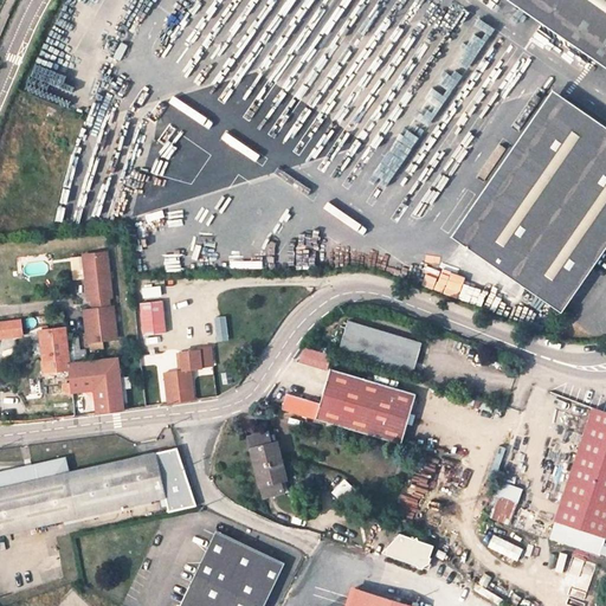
[(605,0),(513,0),(605,63),(605,0)]
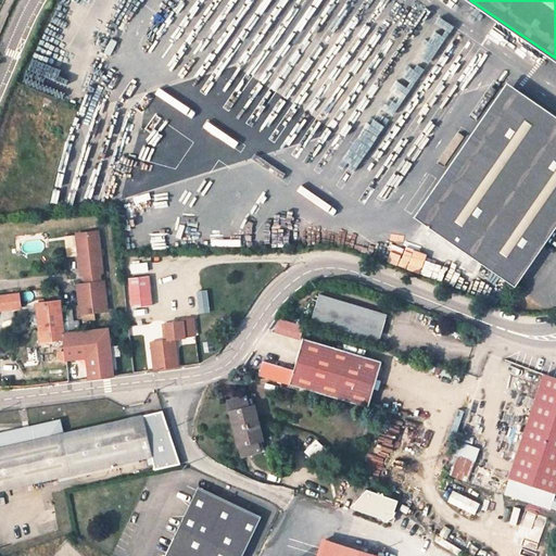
[(415,91),(446,34),(433,26),(401,84),(415,91)]
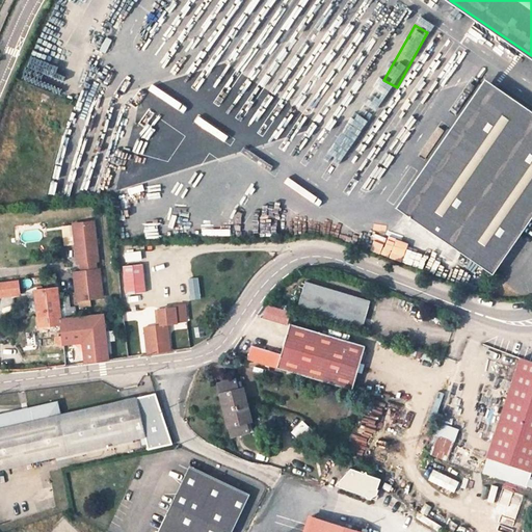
[(531,108),(484,76),(396,205),(491,270),(531,212),(531,108)]
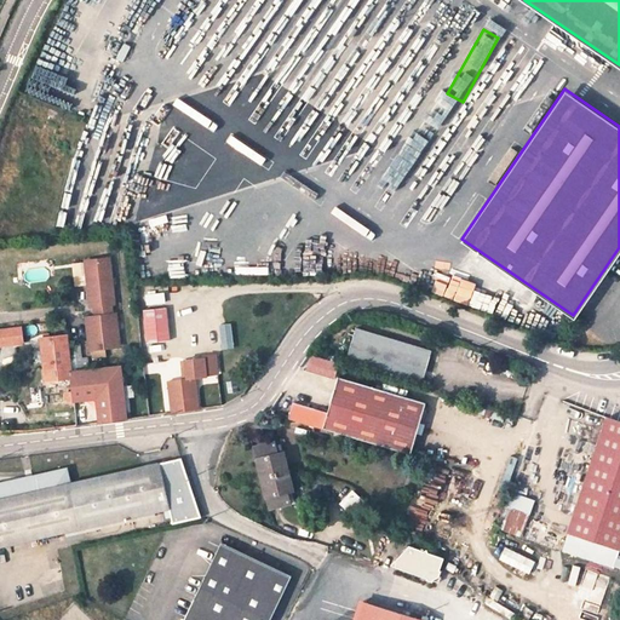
[(87,260),(90,285),(110,282),(108,259),(87,260)]
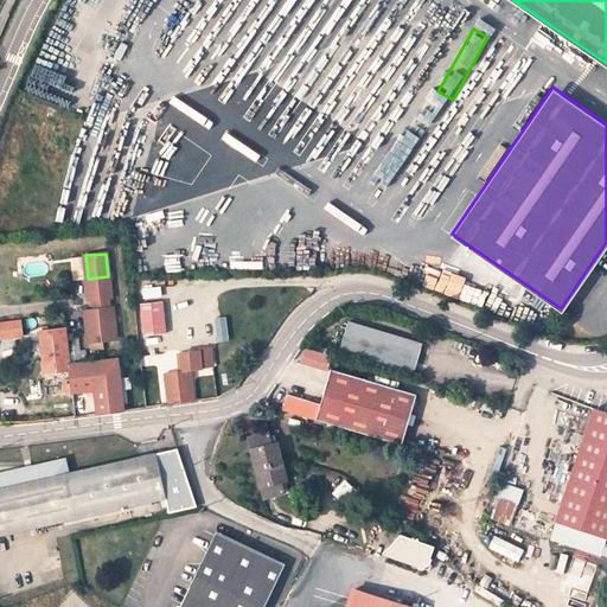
[(464,299),(483,306),(493,282),(474,274),(464,299)]
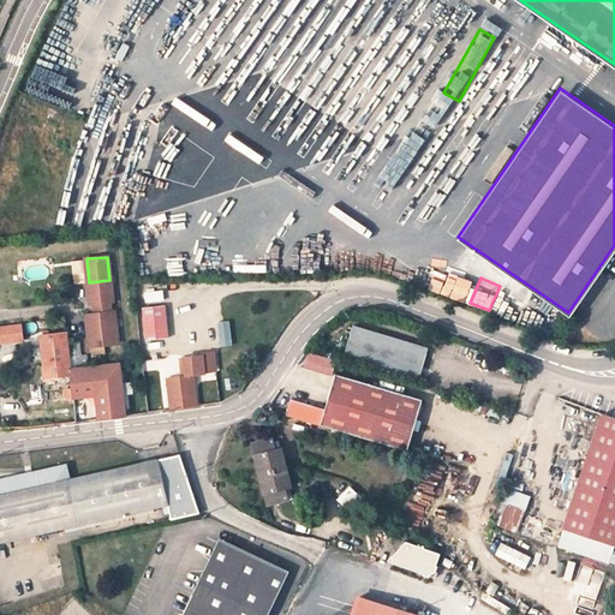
[(109,280),(89,282),(91,303),(99,302),(100,314),(87,315),(90,346),(105,345),(117,342),(113,311),(111,312),(109,300),(112,300),(109,280)]
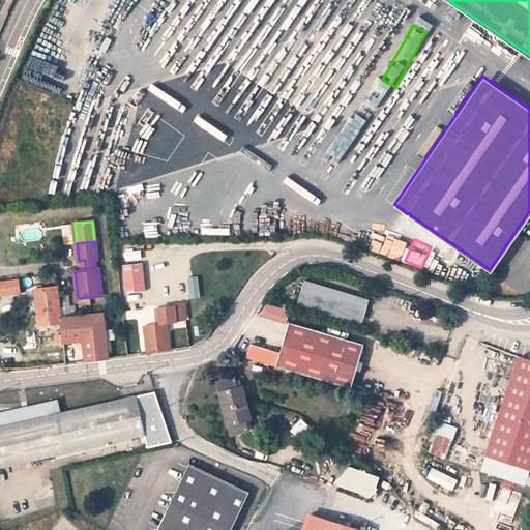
[(142,263),(122,266),(125,294),(145,292),(142,263)]
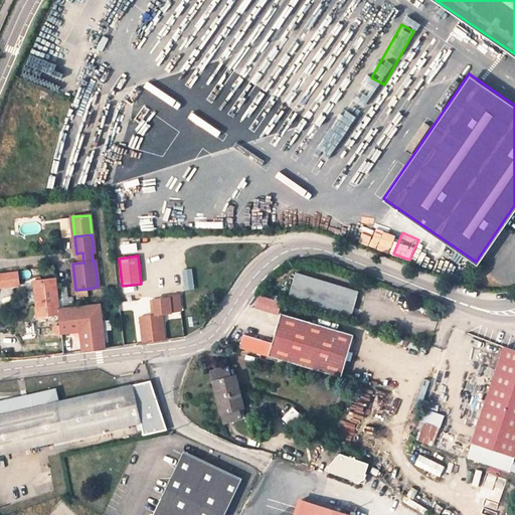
[(193,268),(184,269),(186,289),(196,287),(193,268)]
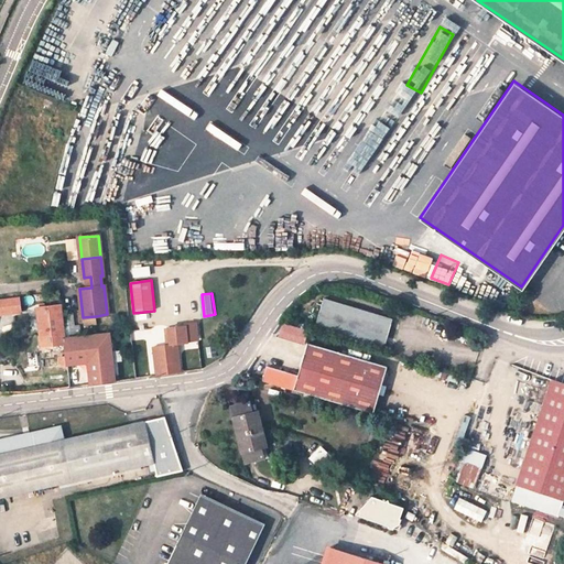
[(20,297),(3,299),(4,313),(21,311),(20,297)]
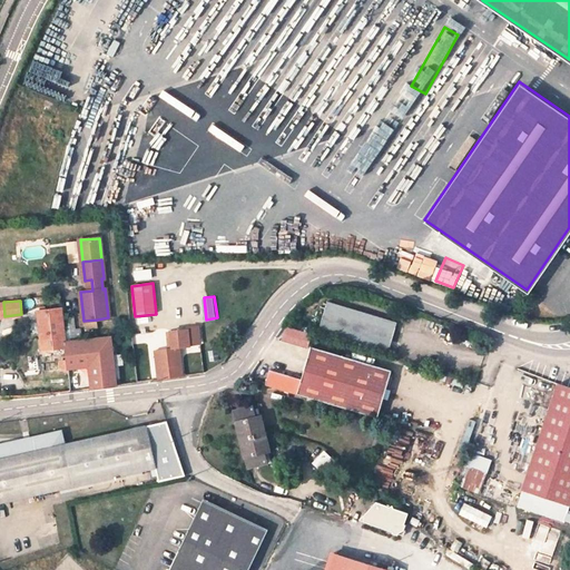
[(386,350),(394,323),(328,303),(321,330),(386,350)]
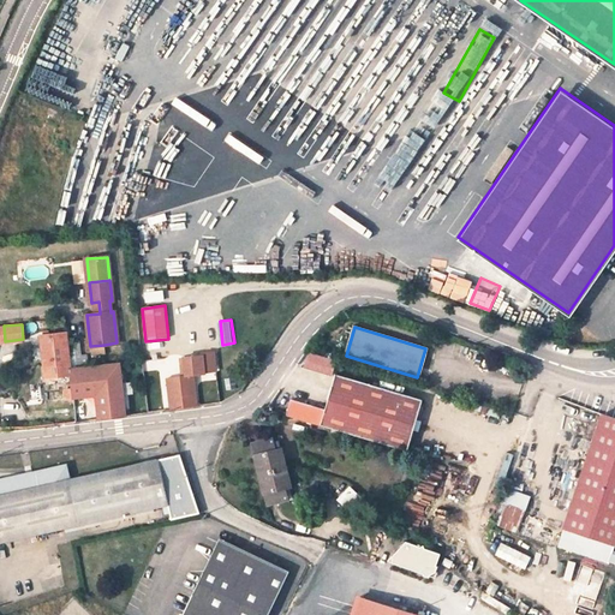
[(66,333),(45,335),(49,376),(71,372),(70,370),(66,333)]
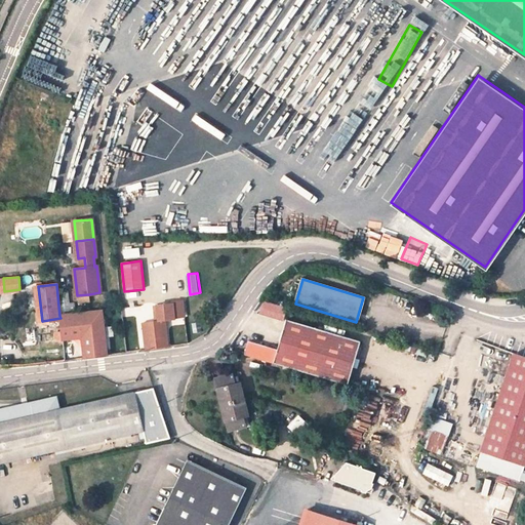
[(78,303),(90,301),(89,294),(77,295),(78,303)]
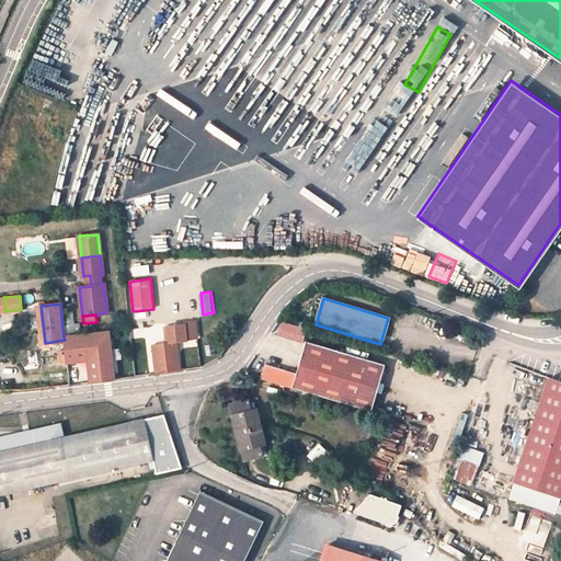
[(302,342),(306,329),(281,321),(277,334),(302,342)]
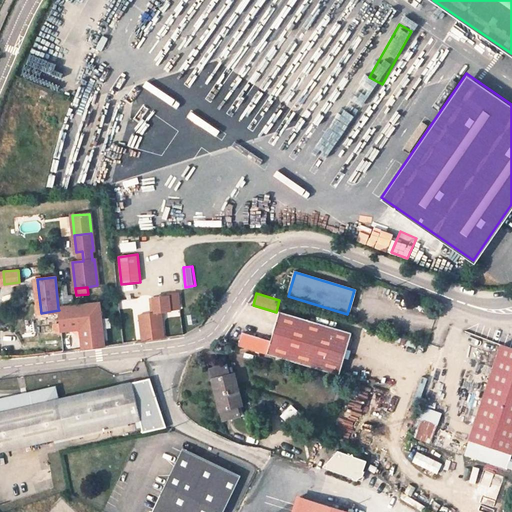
[(168,311),(168,308),(179,307),(178,294),(168,295),(167,296),(152,298),(154,312),(138,315),(142,340),(163,337),(161,323),(159,313),(159,312),(168,311)]
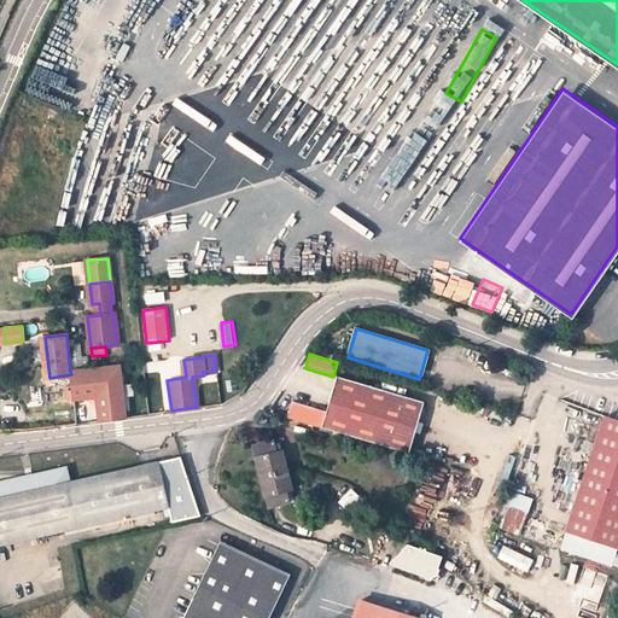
[(93,369),(70,372),(71,374),(74,401),(92,398),(92,395),(95,394),(93,373),(93,369)]
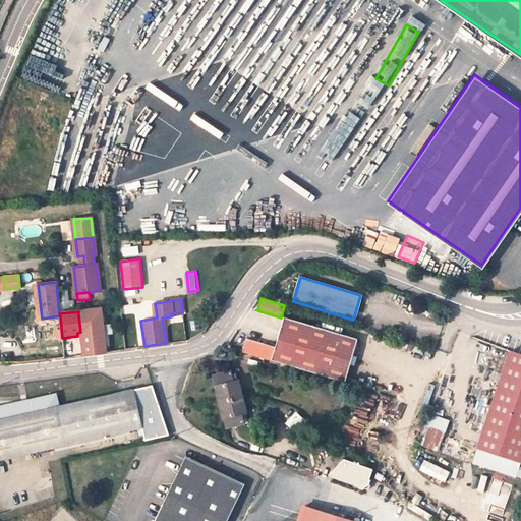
[(101,312),(78,314),(80,332),(83,355),(106,352),(101,312)]
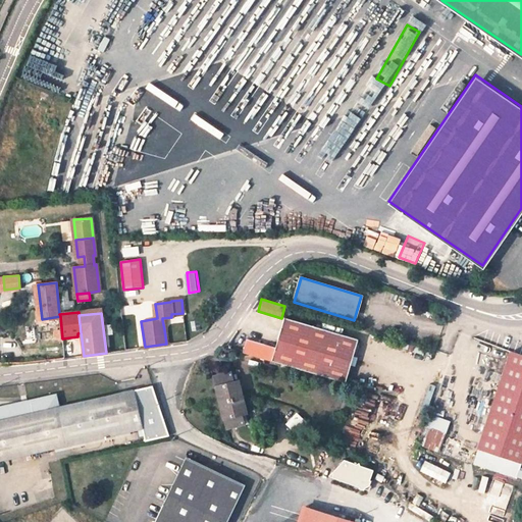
[(243,352),(346,381),(358,338),(284,317),(276,347),(247,338),(243,352)]
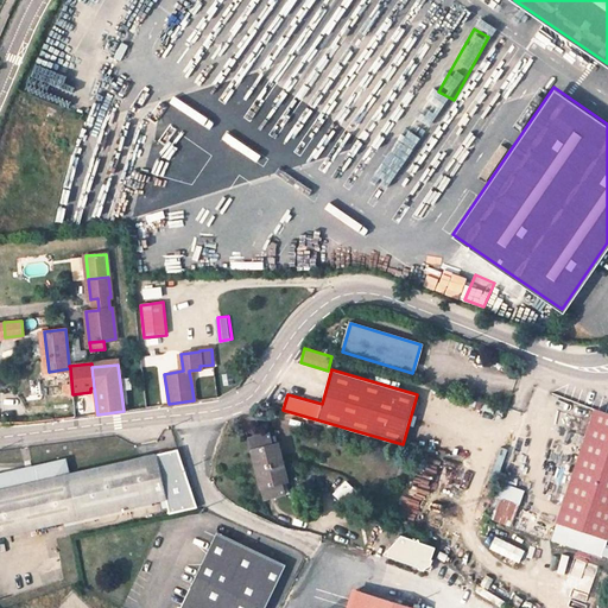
[(607,413),(595,410),(558,523),(552,539),(602,556),(607,538),(607,537),(607,413)]
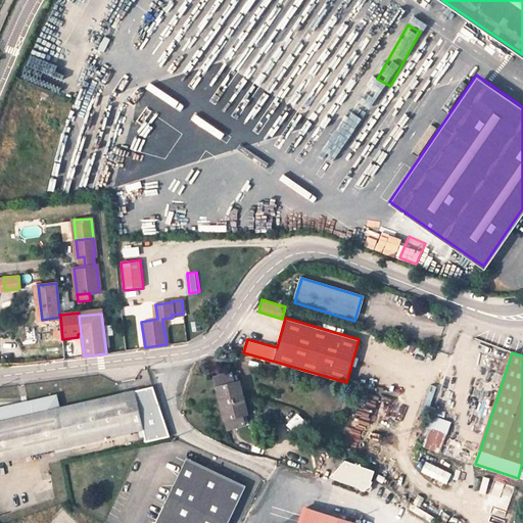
[(231,373),(215,377),(227,429),(244,424),(241,415),(246,414),(238,381),(233,382),(231,373)]
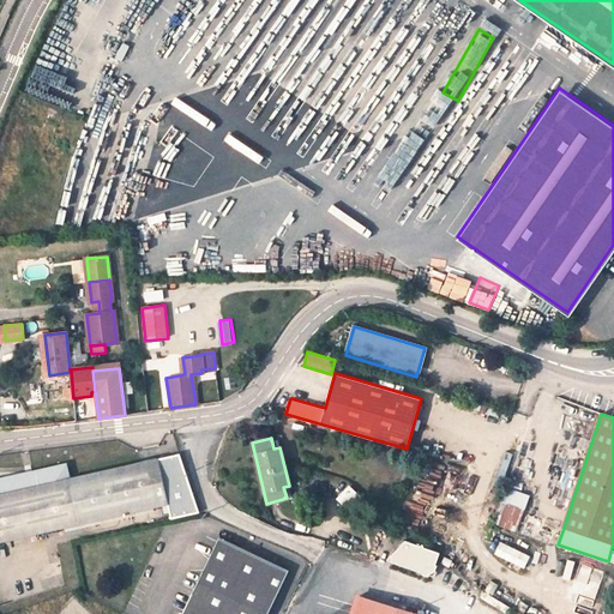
[(0,541),(168,504),(158,458),(70,479),(66,463),(0,477),(0,541)]
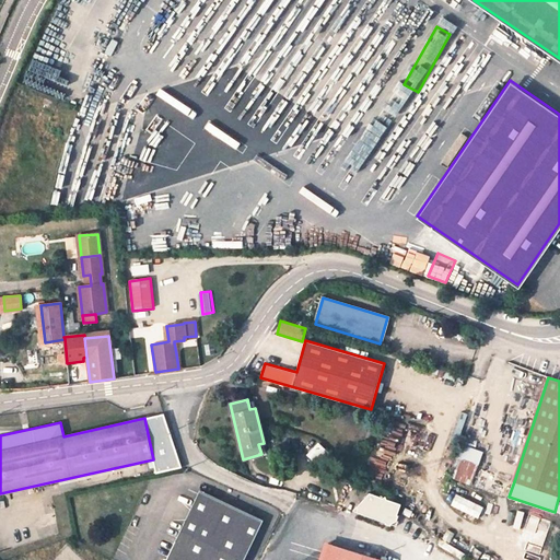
[(316,459),(329,452),(322,442),(310,450),(316,459)]
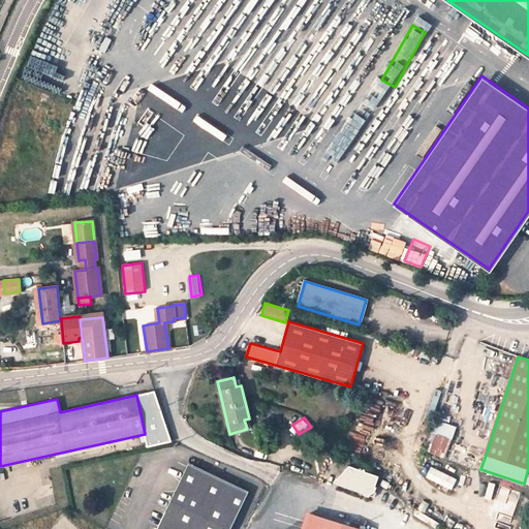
[(456,428),(435,419),(424,449),(444,457),(456,428)]
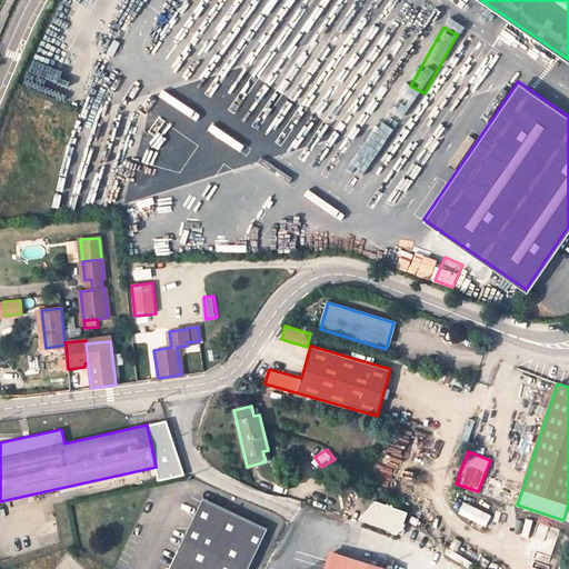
[(247,568),(267,528),(203,498),(169,568),(247,568)]
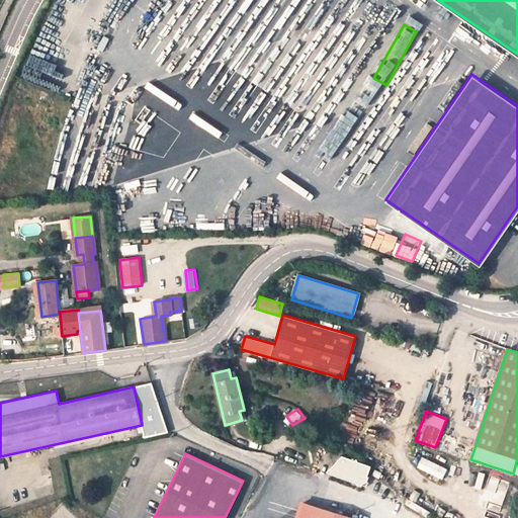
[(349,460),(341,456),(329,469),(330,471),(329,475),(354,485),(353,487),(363,490),(367,480),(364,480),(368,467),(355,462),(353,459),(349,460)]
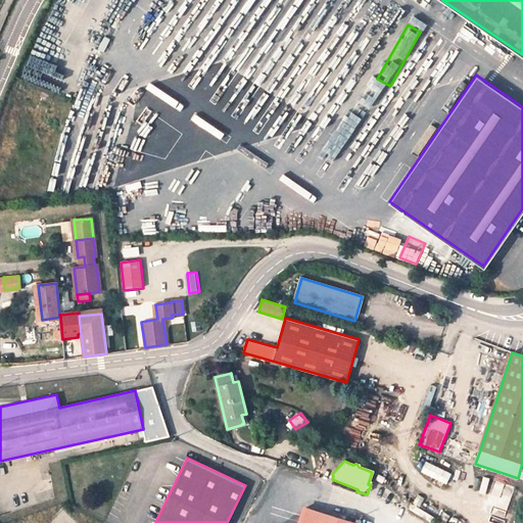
[(445,483),(452,473),(426,462),(422,472),(445,483)]
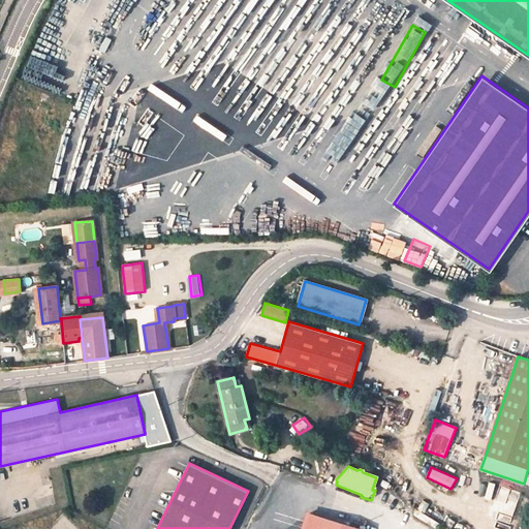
[(315,528),(318,523),(337,528),(362,528),(310,514),(304,528),(315,528)]
